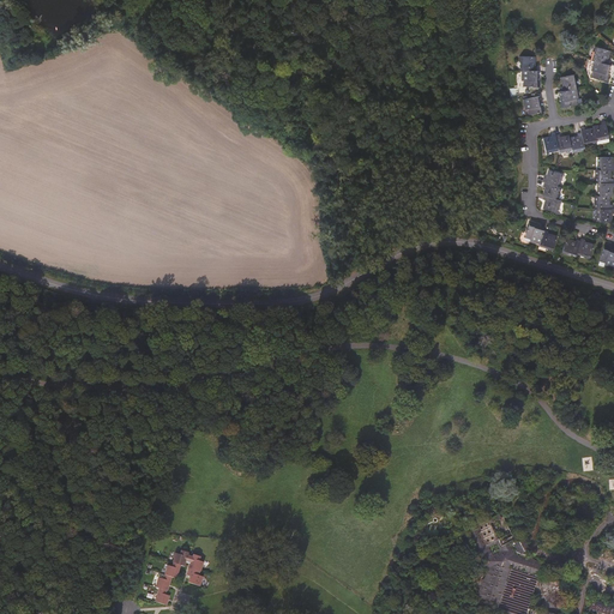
[(605,60),(607,55),(608,52),(594,48),(593,52),(595,53),(593,61),(594,61),(607,65),(608,60),(605,60)]
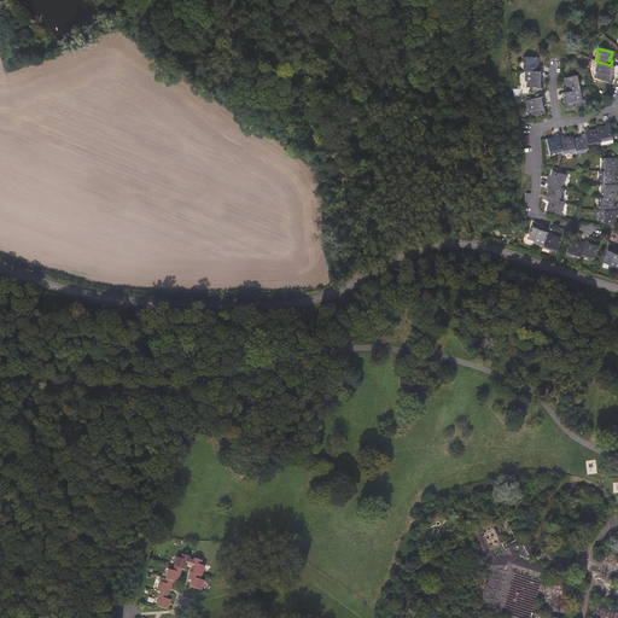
[(536,68),(536,63),(538,63),(538,58),(523,57),(523,62),(525,63),(525,71),(526,71),(540,71),(540,68),(536,68)]
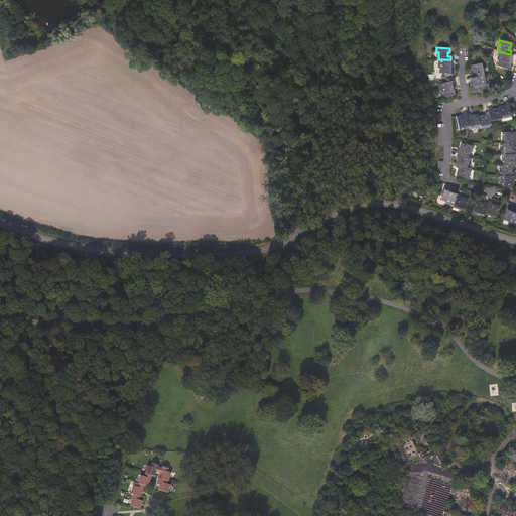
[(508,62),(509,58),(511,58),(512,54),(510,54),(499,51),(497,59),(499,60),(497,66),(510,69),(511,63),(508,62)]
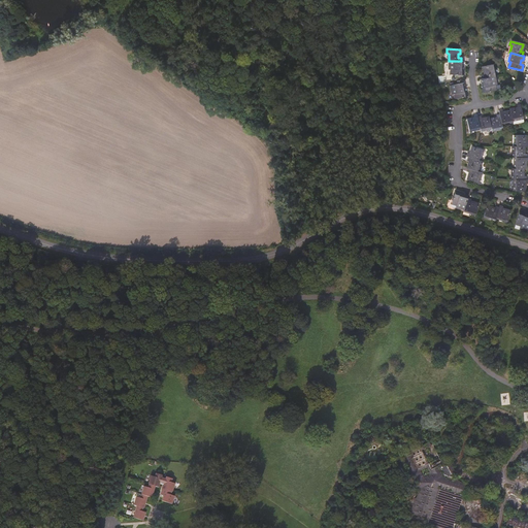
[(460,69),(460,65),(463,65),(463,61),(461,61),(450,61),(449,69),(451,69),(450,74),(464,75),(464,69),(460,69)]
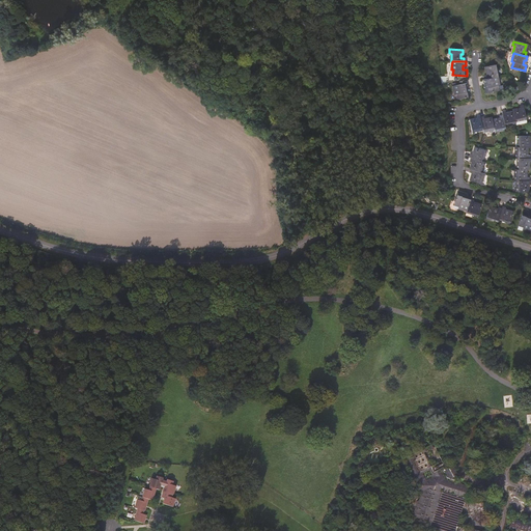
[(500,77),(498,68),(500,68),(499,64),(486,66),(487,71),(488,71),(490,75),(487,75),(487,79),(499,77),(500,77)]
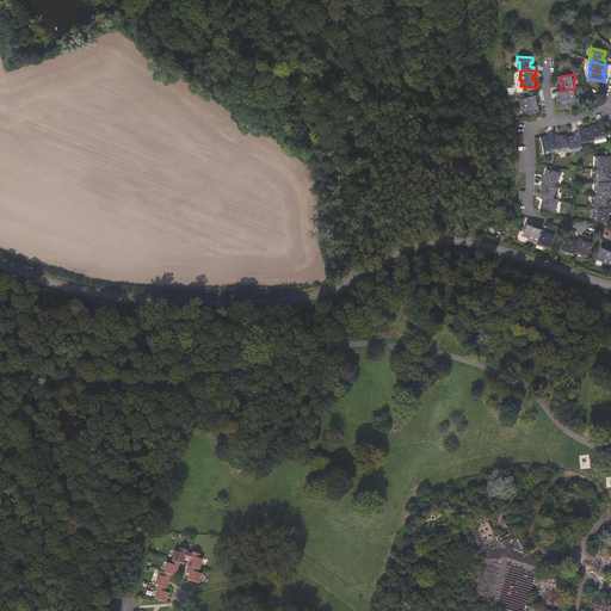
[(576,98),(574,88),(561,91),(557,92),(559,97),(562,96),(563,102),(559,103),(560,107),(575,104),(574,99),(576,98)]
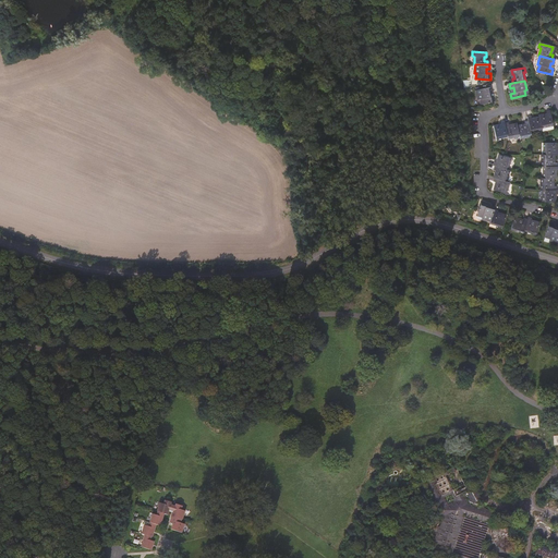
[(489,97),(488,93),(492,92),(490,88),(476,91),(477,99),(480,99),(481,105),(495,102),(494,97),(489,97)]
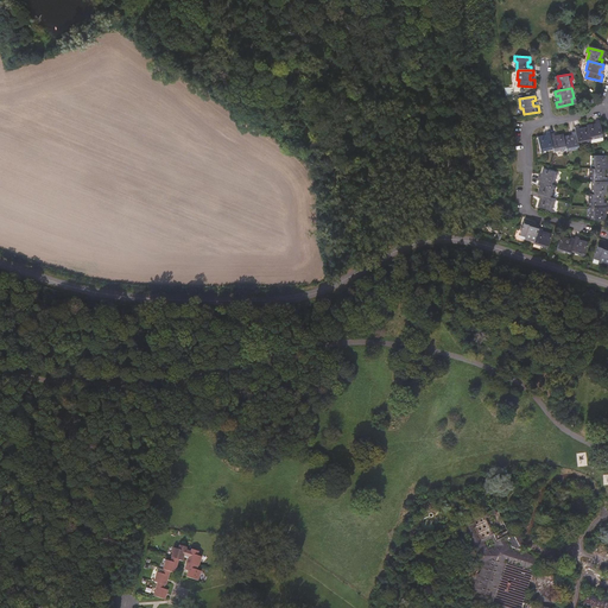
[(603,135),(600,119),(595,120),(597,125),(595,126),(594,124),(588,125),(589,126),(591,137),(597,135),(597,138),(603,135)]
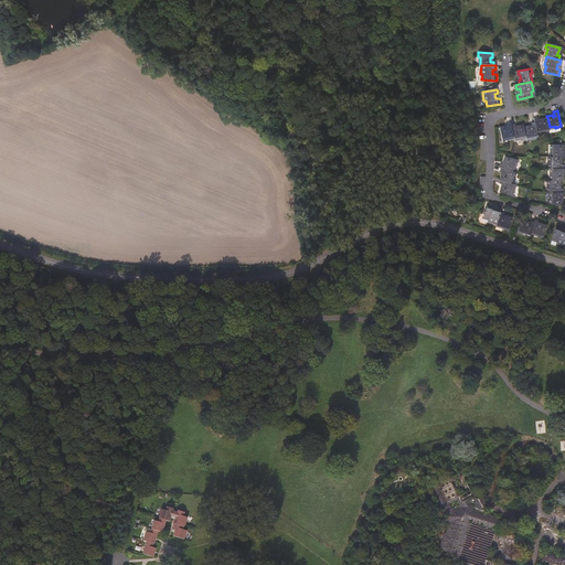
[(550,127),(547,117),(541,119),(542,121),(540,123),(539,117),(534,118),(535,121),(537,134),(544,131),(544,130),(550,129),(550,127)]
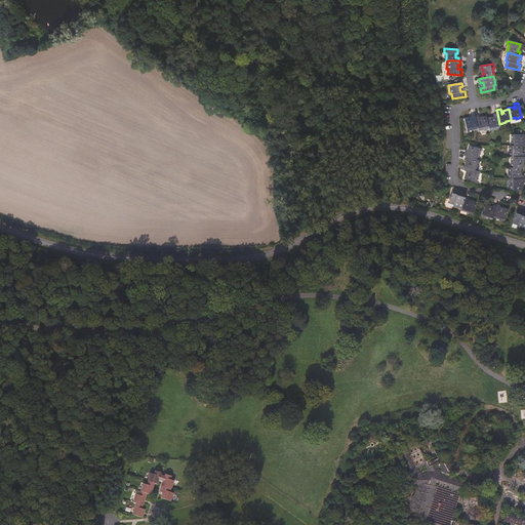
[(499,124),(497,113),(494,113),(495,118),(493,118),(492,116),(487,117),(489,125),(489,128),(495,127),(495,128),(500,127),(499,124)]
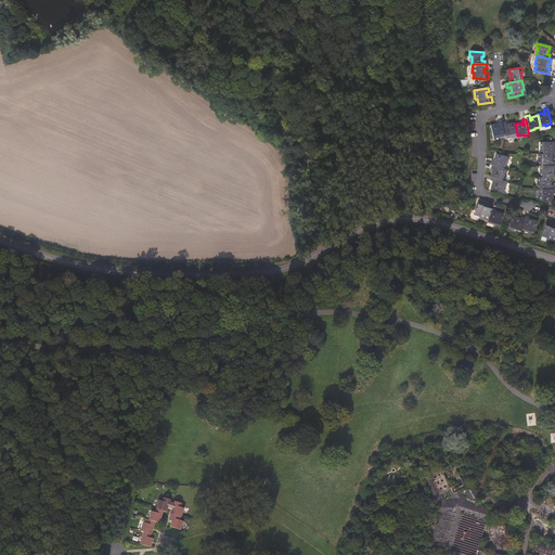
[(505,136),(502,123),(502,120),(499,121),(500,126),(498,127),(497,124),(491,125),(493,137),(500,136),(500,137),(505,136)]
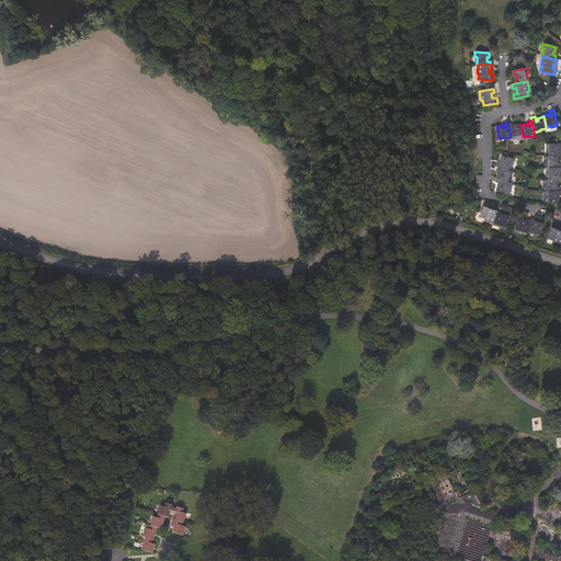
[(523,134),(521,125),(519,123),(514,124),(515,127),(513,127),(512,123),(507,124),(511,137),(512,139),(517,137),(517,135),(523,134)]
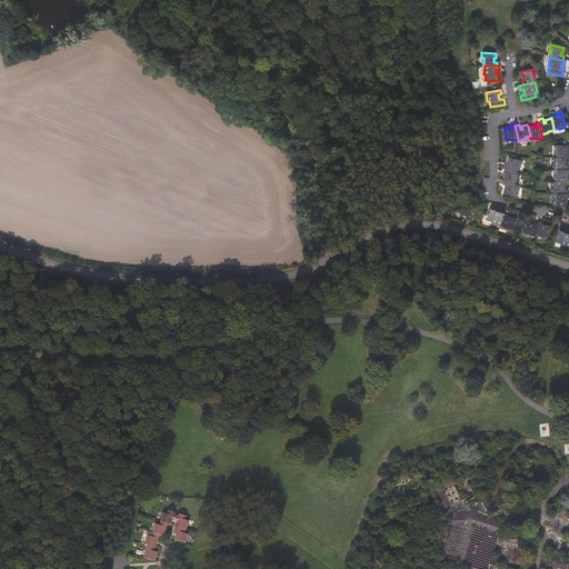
[(568,158),(568,153),(566,155),(566,152),(568,152),(568,146),(556,146),(556,152),(555,152),(555,158),(567,158),(568,158)]
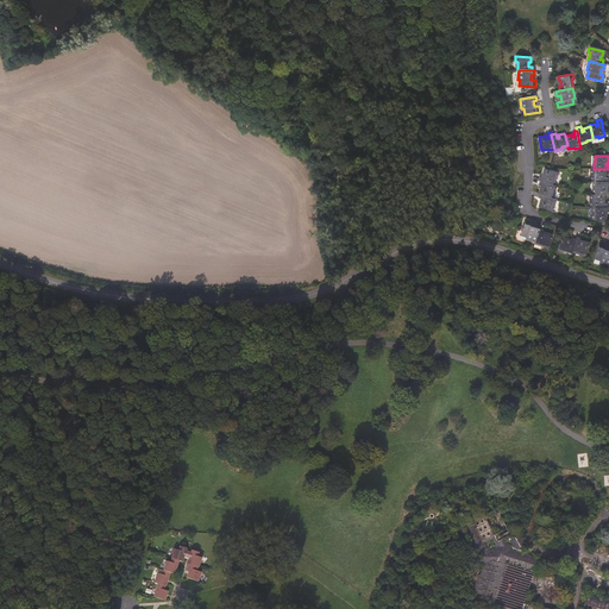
[(556,179),(557,173),(545,169),(542,175),(546,176),(545,179),(540,176),(539,181),(540,181),(554,186),(557,179),(556,179)]
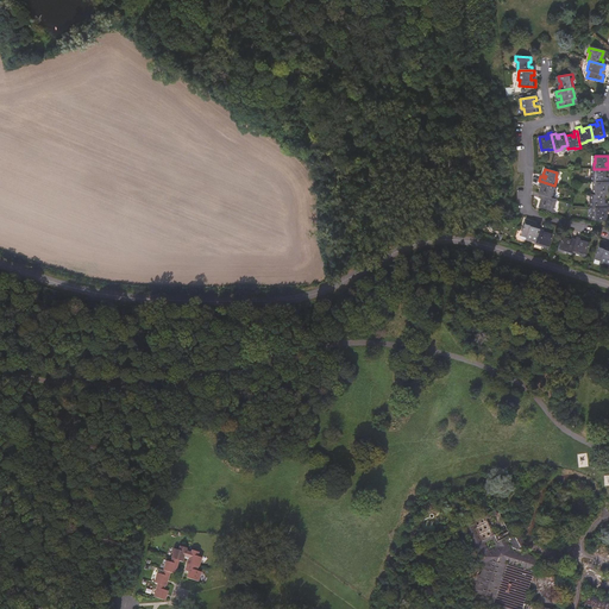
[(603,177),(603,175),(606,175),(607,169),(594,169),(594,170),(592,176),(591,176),(591,182),(594,182),(608,182),(608,177),(603,177)]
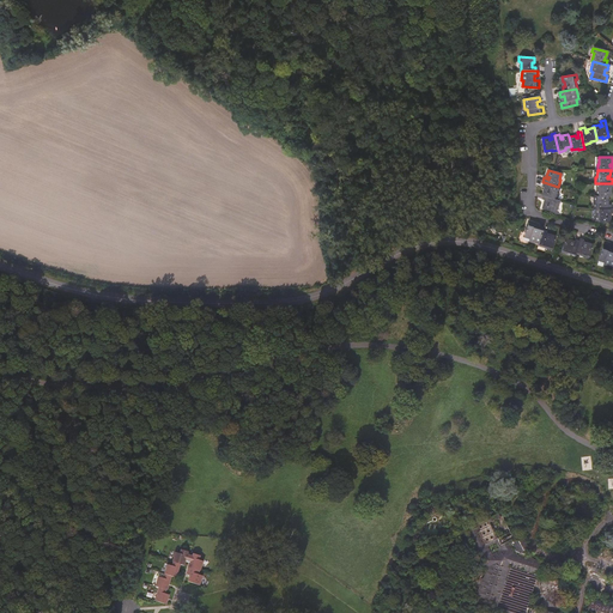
[(558,193),(560,187),(558,187),(544,182),(542,187),(548,188),(547,190),(545,189),(542,195),(556,199),(557,193),(558,193)]
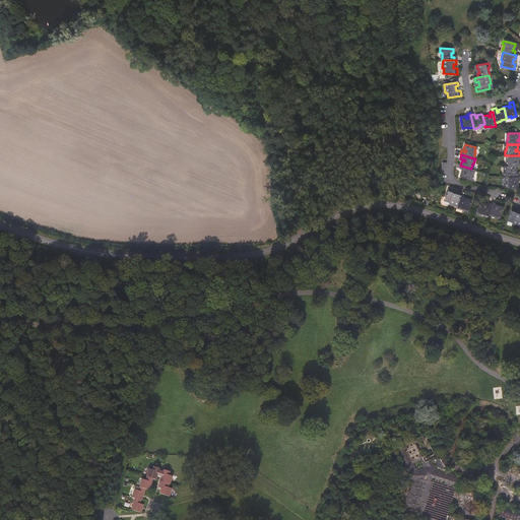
[(519,167),(519,161),(517,161),(517,158),(519,158),(519,154),(519,155),(507,155),(507,161),(509,161),(508,167),(516,167),(519,167)]
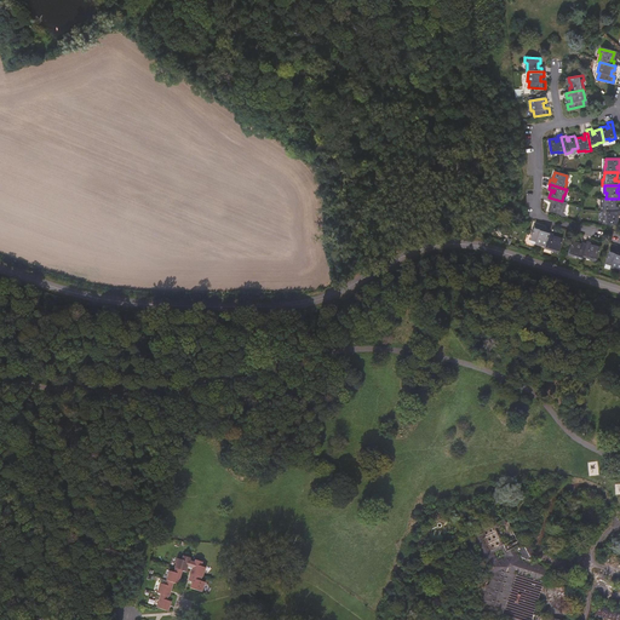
[(566,208),(567,202),(562,201),(549,197),(550,199),(549,202),(555,204),(554,206),(551,205),(549,211),(562,214),(563,208),(566,208)]
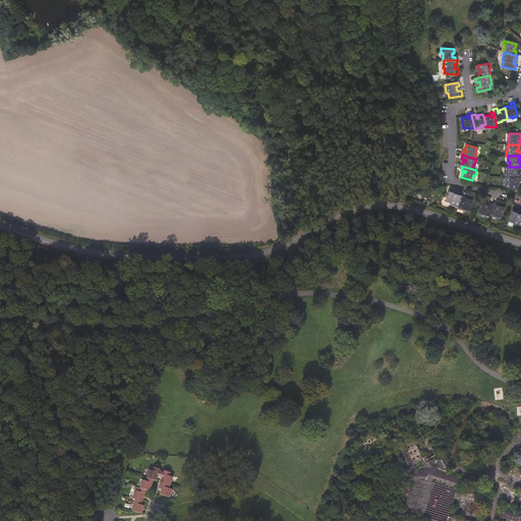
[(515,174),(515,172),(517,172),(517,167),(509,167),(507,167),(506,172),(505,172),(505,177),(507,177),(514,177),(520,177),(520,174),(515,174)]
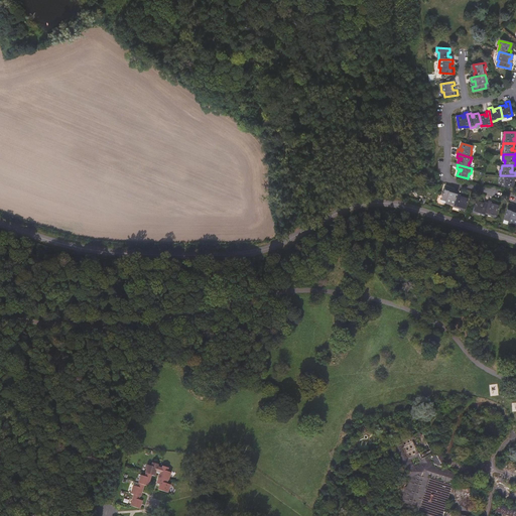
[(514,181),(512,181),(512,179),(515,178),(515,175),(509,175),(502,175),(502,181),(504,181),(504,186),(514,186),(514,181)]
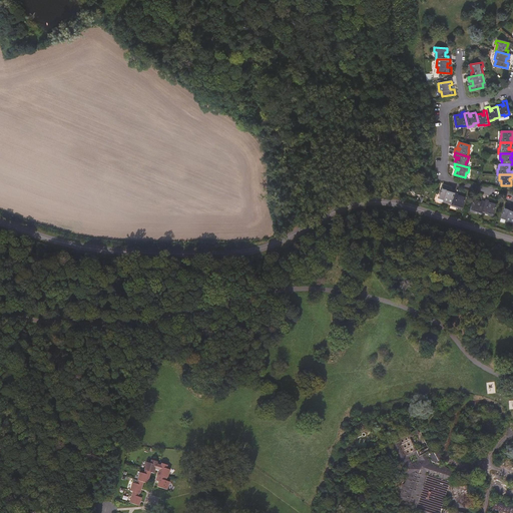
[(451,204),(454,193),(455,190),(451,189),(450,192),(446,191),(447,187),(443,186),(439,198),(443,200),(443,201),(451,204)]
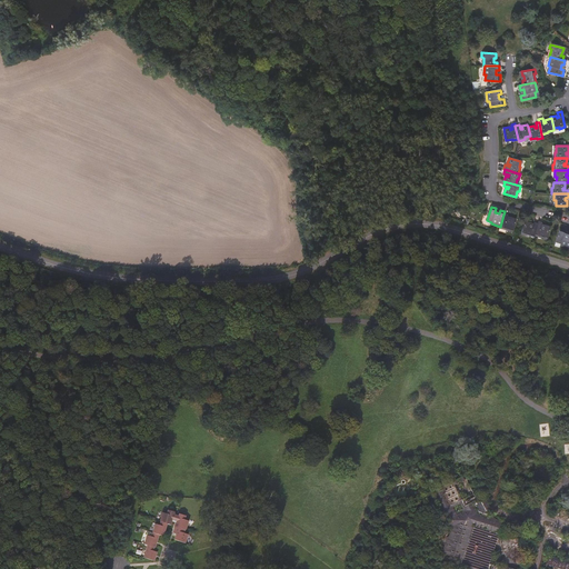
[(512,233),(516,220),(511,219),(511,220),(507,218),(508,216),(503,215),(500,227),(499,227),(508,230),(508,231),(512,233)]
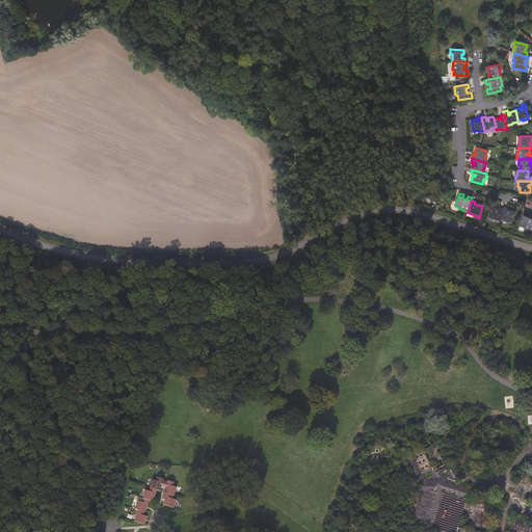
[(500,219),(503,209),(500,208),(499,210),(495,209),(496,208),(491,207),(487,219),(491,220),(493,218),(500,221),(500,219)]
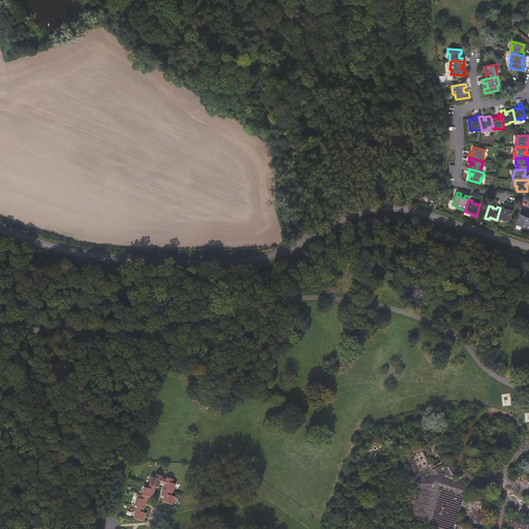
[(508,222),(512,211),(508,210),(507,211),(504,210),(504,207),(501,206),(500,208),(497,218),(505,220),(504,221),(508,222)]
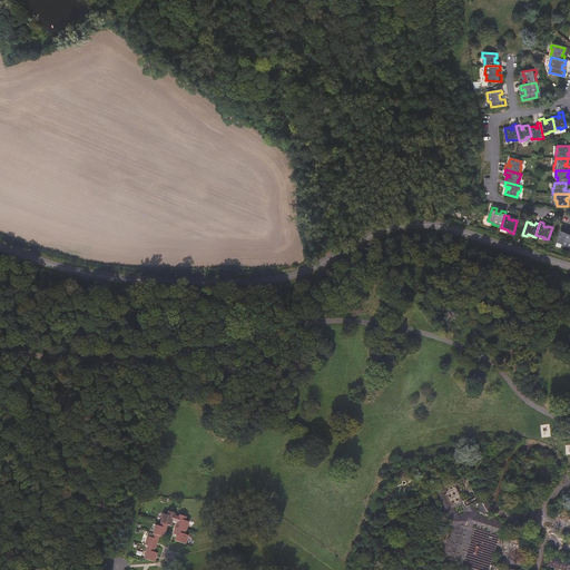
[(569,249),(569,246),(569,234),(569,236),(564,234),(566,231),(561,229),(557,243),(561,245),(561,246),(569,249)]
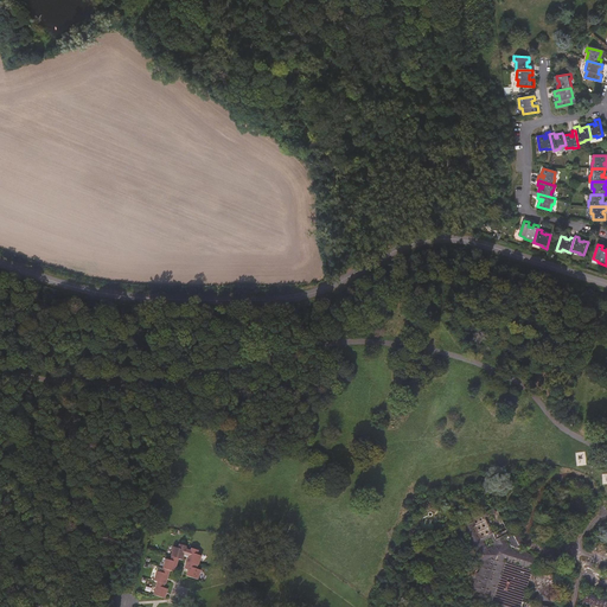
[(523,600),(536,551),(522,548),(524,545),(513,526),(508,529),(494,506),(461,524),(484,562),(485,564),(484,570),(481,570),(481,574),(478,575),(475,587),(478,589),(478,592),(486,594),(485,600),(490,602),(502,606),(550,606),(551,605),(543,604),(542,605),(523,600)]
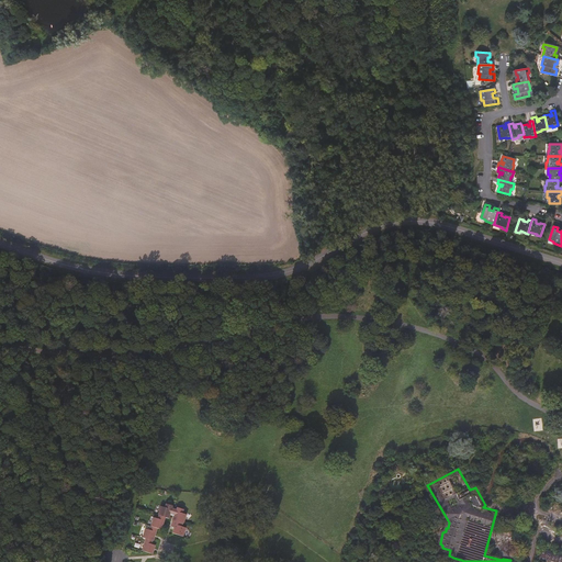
[(157,541),(164,526),(167,527),(171,516),(175,517),(177,510),(181,513),(176,525),(179,526),(178,529),(188,534),(192,524),(187,521),(192,510),(187,508),(188,505),(181,503),(180,505),(176,503),(177,501),(170,498),(169,501),(164,498),(158,509),(155,508),(149,520),(145,519),(142,529),(145,530),(138,544),(156,552),(157,548),(159,549),(163,543),(157,541)]
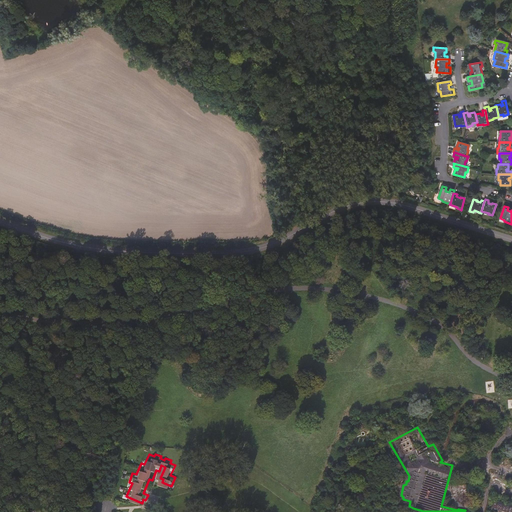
[(511,511),(511,506),(495,500),(493,507),(499,509),(508,511),(511,511)]
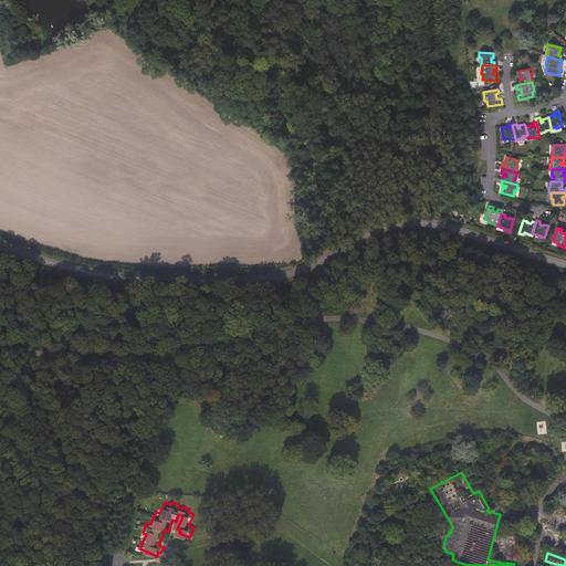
All buildings are outlined.
